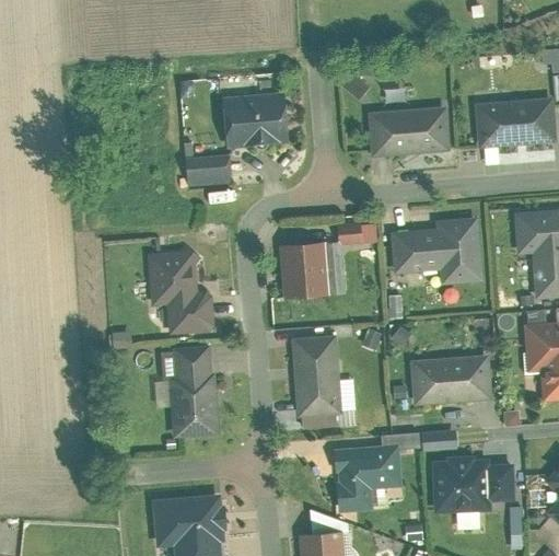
[(550,68),(558,67),(558,46),(549,47),(550,68)]
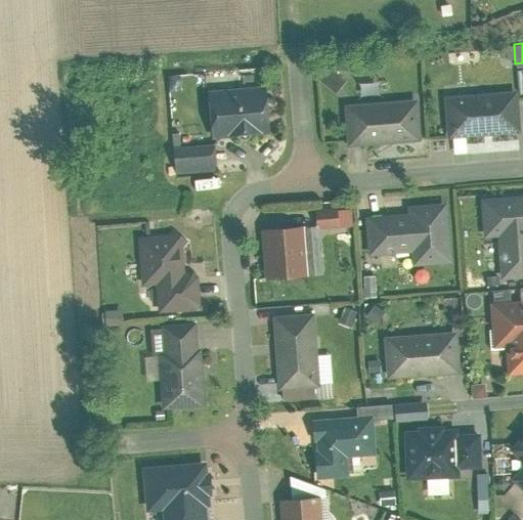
[(330,67),(319,79),(336,93),(346,80),(330,67)]
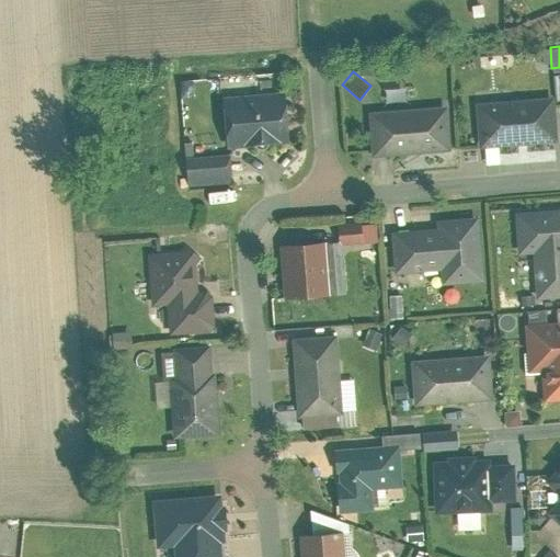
[(223,104),(227,148),(289,143),(285,98),(223,104)]
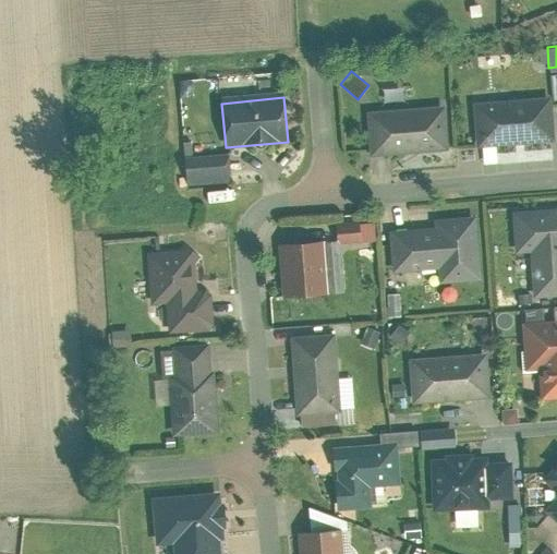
[(551,97),(474,103),(477,146),(554,141),(551,97)]
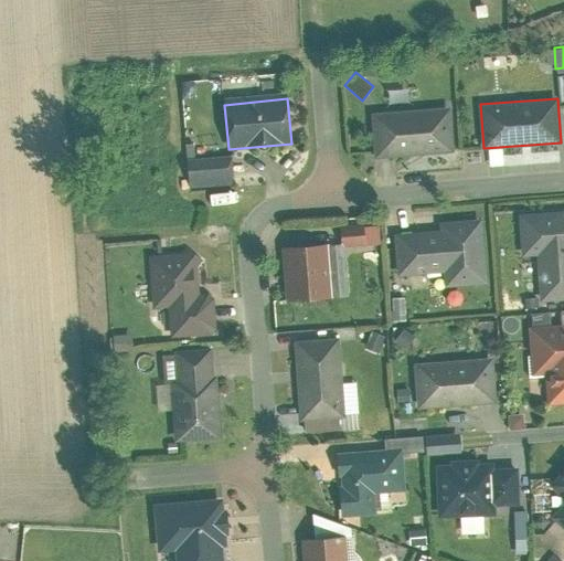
[(449,107),(372,113),(375,158),(453,151),(449,107)]
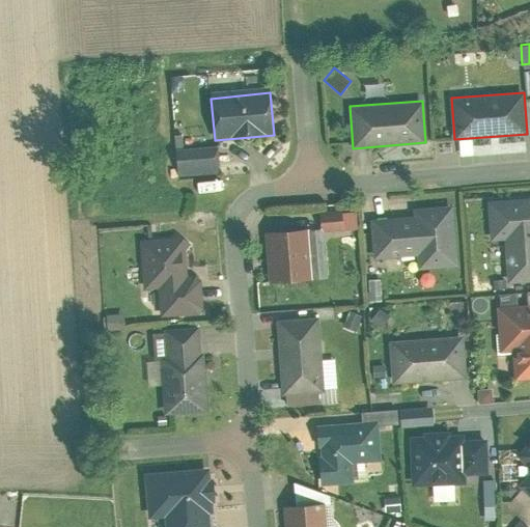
[(217,145),(175,149),(178,174),(219,170),(217,145)]
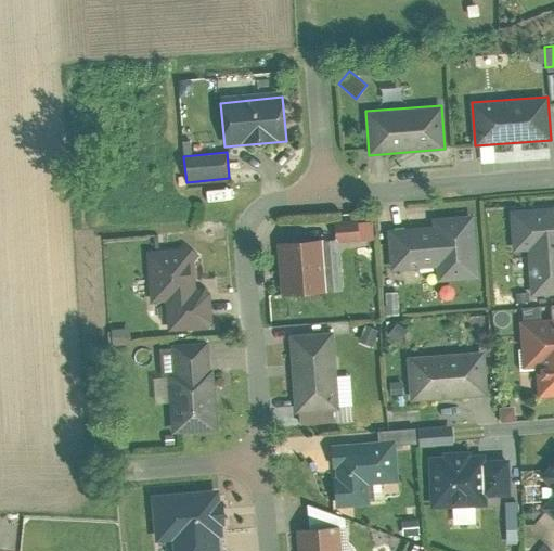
[(553,206),(510,209),(513,251),(527,250),(530,295),(553,293),(553,206)]
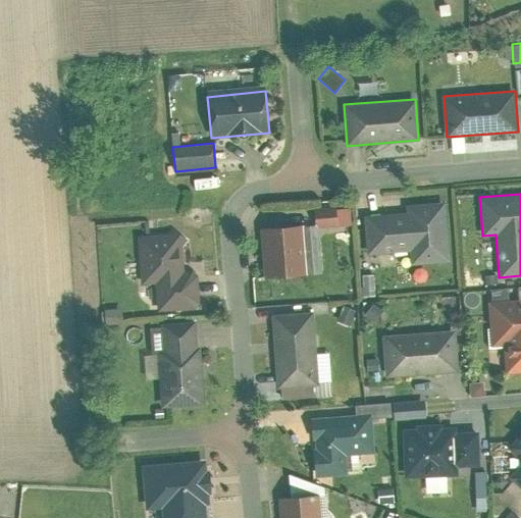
[(367,254),(409,251),(411,264),(449,262),(445,202),(406,205),(407,212),(365,215),(367,254)]
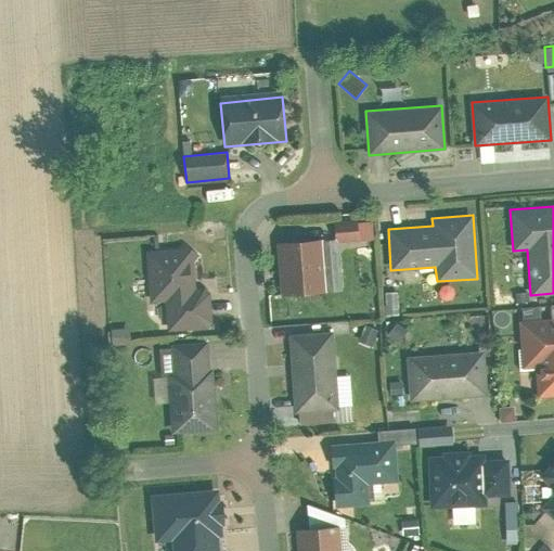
[(372,221),(334,223),(335,240),(373,236),(372,221)]
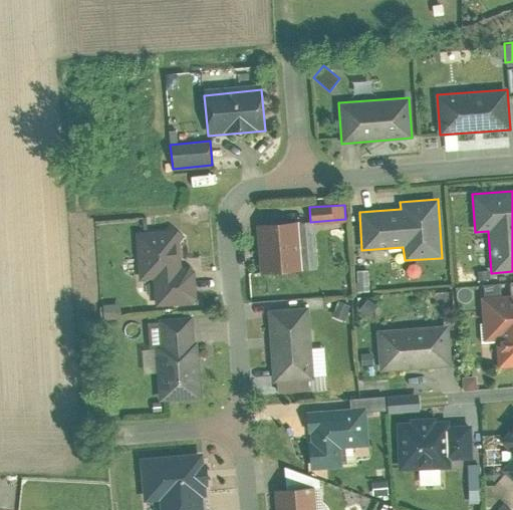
[(313,222),(257,225),(259,274),(316,271),(313,222)]
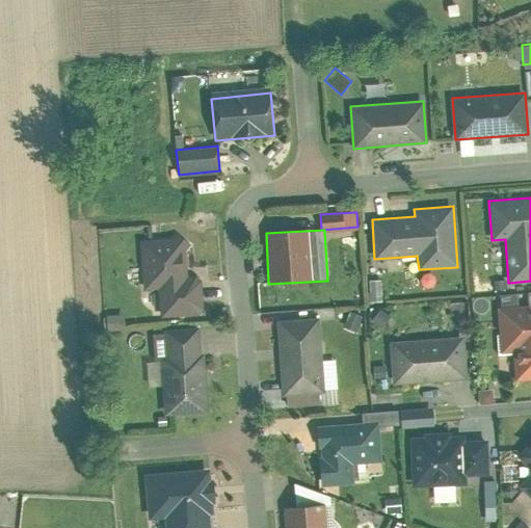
[(144,289),(159,288),(161,317),(203,313),(200,275),(188,276),(184,236),(139,240),(144,289)]
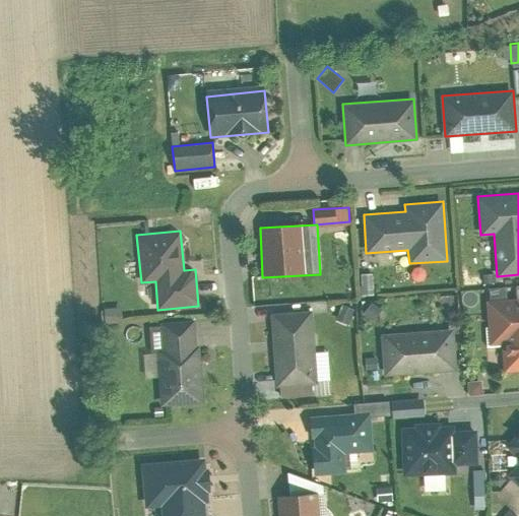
[(361,294),(374,294),(373,272),(360,273),(361,294)]
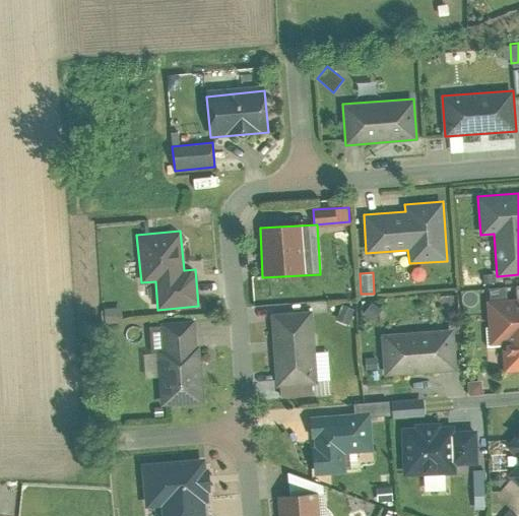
[(518,298),(516,299),(485,301),(489,344),(501,343),(503,373),(518,371),(518,298)]
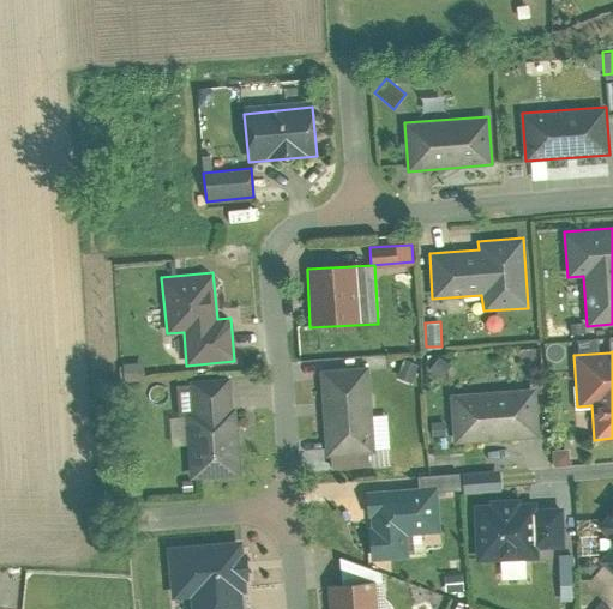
[(430,369),(442,378),(450,363),(439,356),(430,369)]
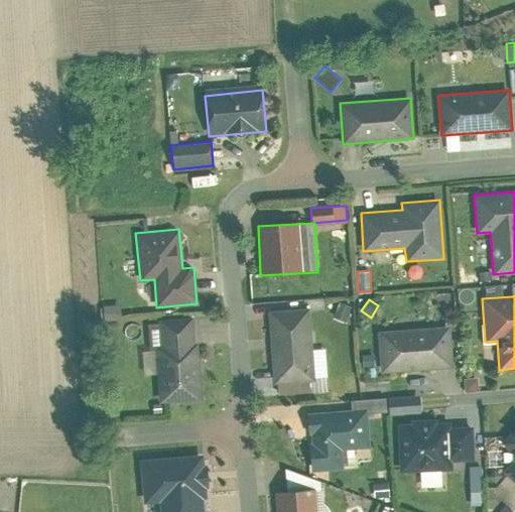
[(333,316),(345,322),(351,305),(339,301),(333,316)]
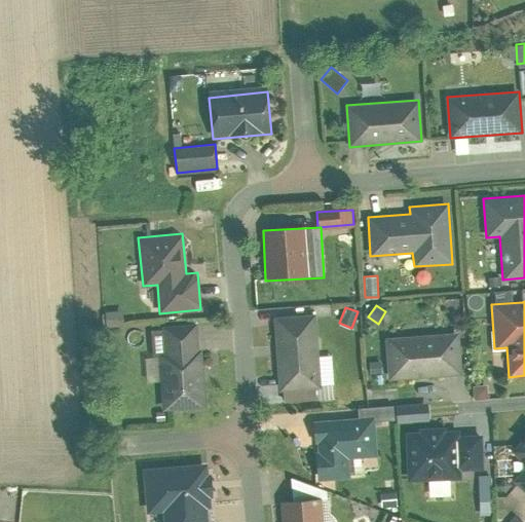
[(278,390),(322,387),(316,313),(273,317),(278,390)]
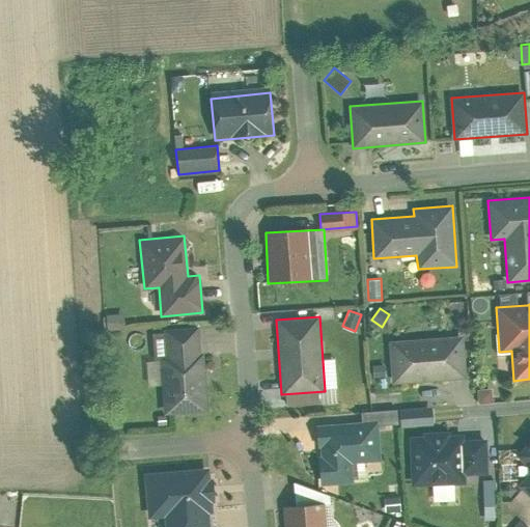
[(164,414),(207,411),(203,353),(200,353),(198,328),(163,331),(165,356),(159,356),(164,414)]
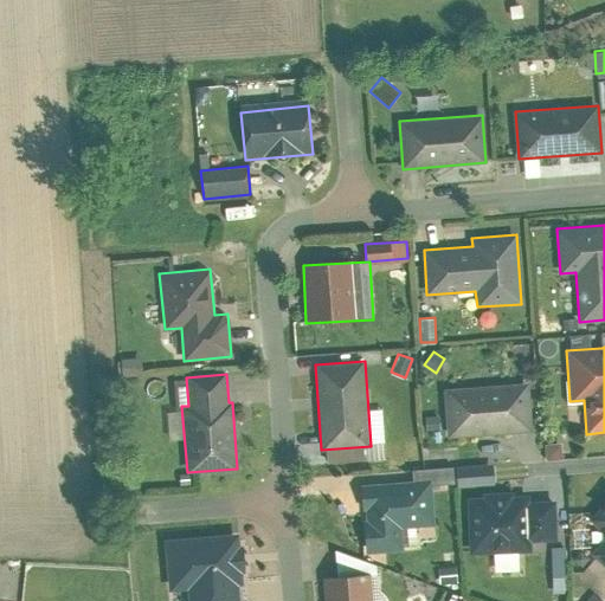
[(528,382),(444,389),(448,438),(533,432),(528,382)]
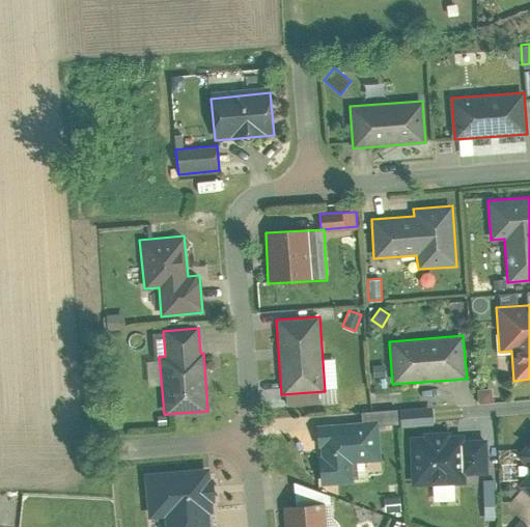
[(401,407),(402,421),(433,420),(433,406),(401,407)]
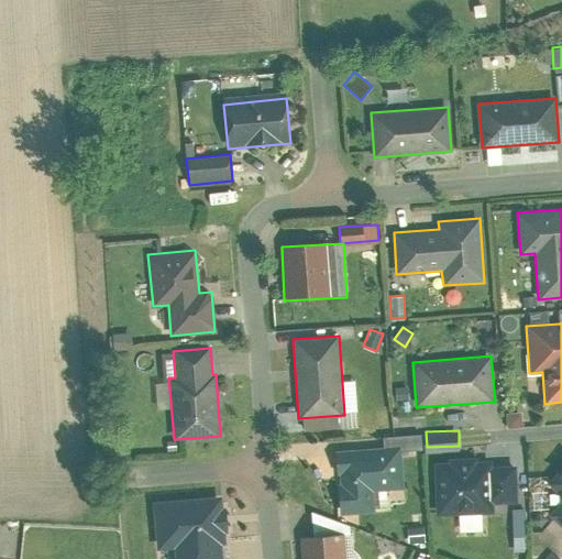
[(383,437),(384,448),(334,452),(341,515),(374,512),(373,492),(404,490),(400,453),(421,451),(420,434),(383,437)]
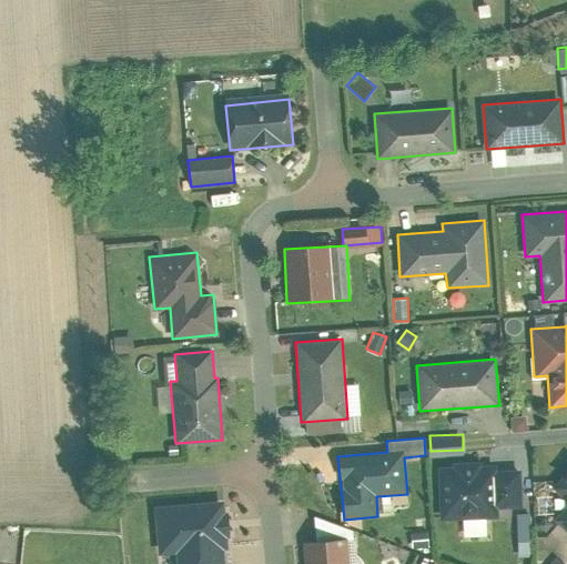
[(439,465),(441,521),(497,519),(497,510),(496,467),(496,463),(439,465)]
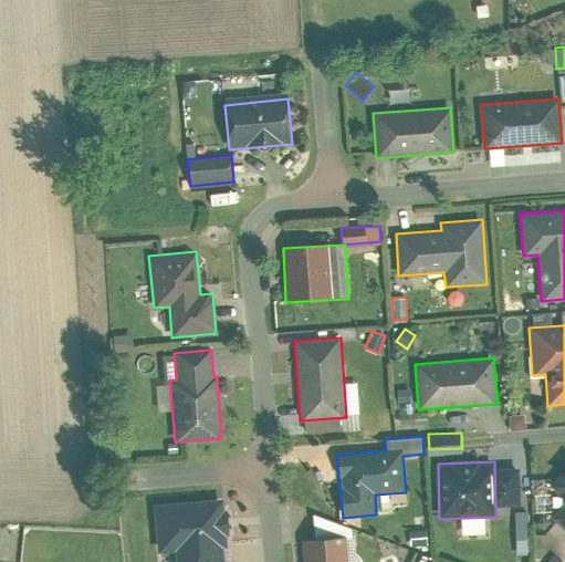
[(494,466),(495,508),(520,507),(519,466),(494,466)]
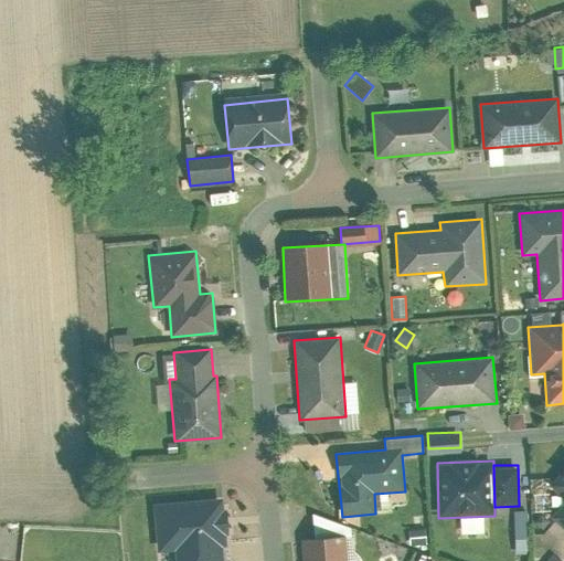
[(563,468),(549,486),(561,497),(562,505),(551,517),(563,528),(563,468)]
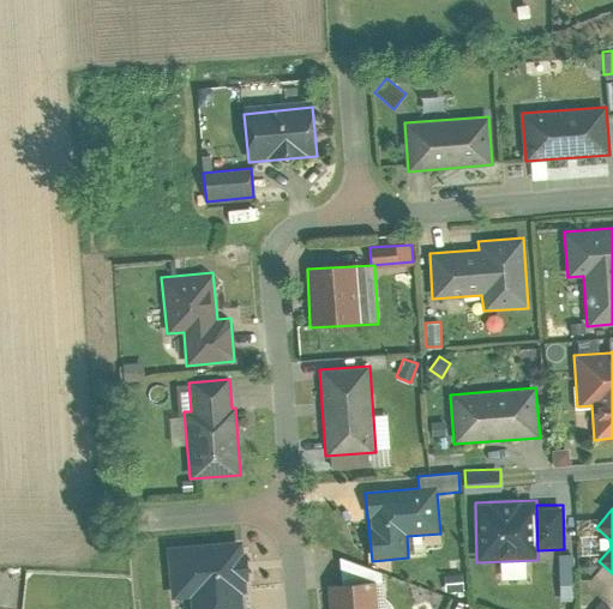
[(241,541),(167,547),(170,600),(190,598),(190,608),(242,608),(241,595),(245,594),(241,541)]
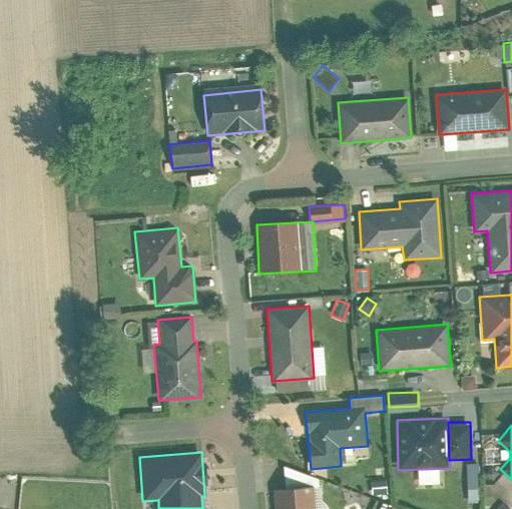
[(479,497),(479,461),(470,461),(470,497),(479,497)]
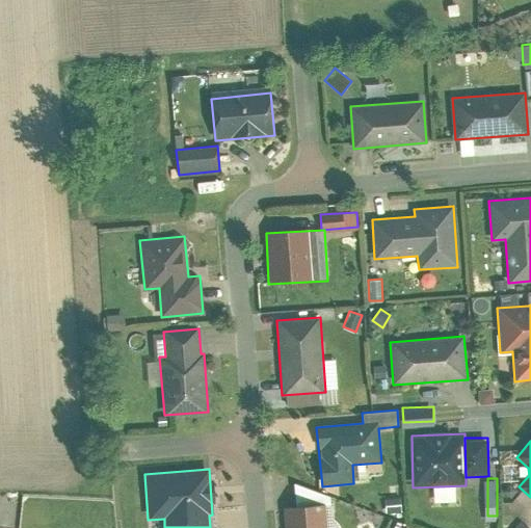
[(285,527),(326,527),(324,505),(283,509),(285,527)]
